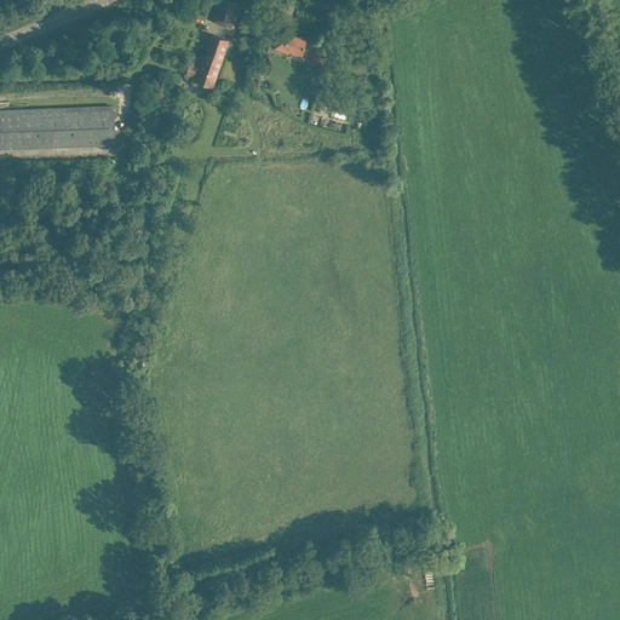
[(218,0),(211,21),(225,26),(229,17),(236,19),(242,0),(218,0)]
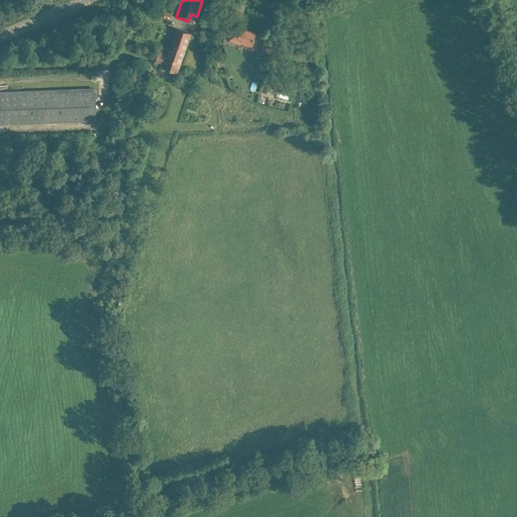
[(212,16),(225,25),(231,16),(217,7),(212,16)]
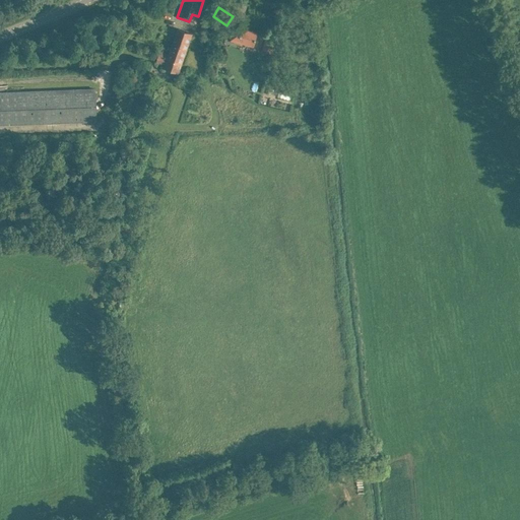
[(231,41),(254,47),(258,33),(235,26),(231,41)]
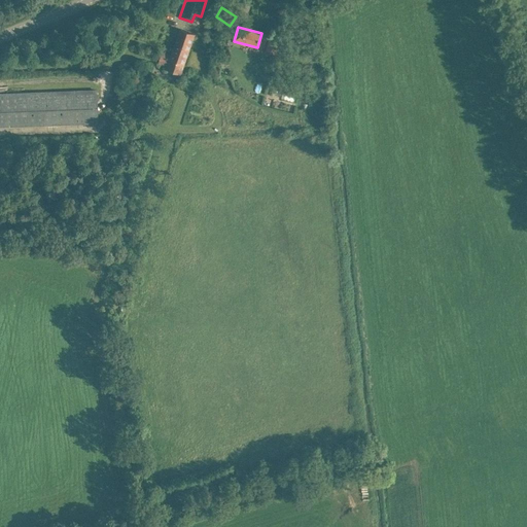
[(167,67),(181,72),(195,34),(181,29),(172,56),(165,53),(164,56),(162,55),(159,62),(168,65),(167,67)]
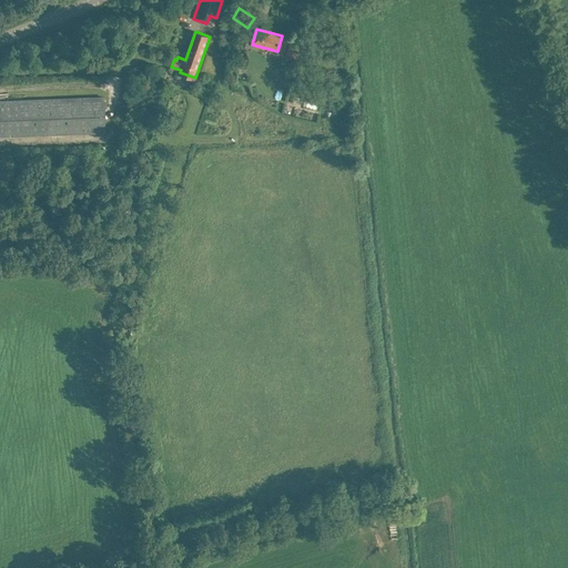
[(304,59),(308,43),(291,40),(286,54),(304,59)]
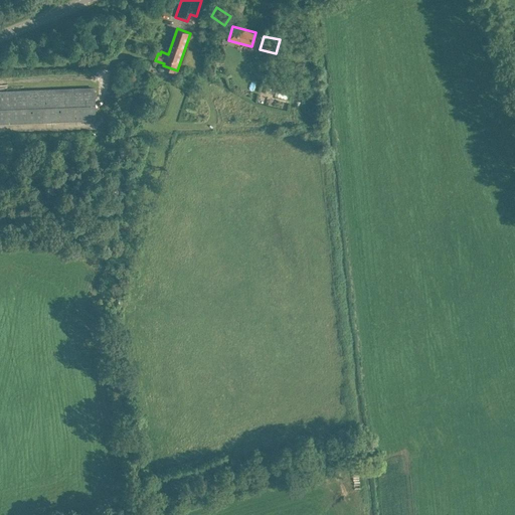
[(0,91),(0,123),(95,120),(94,88),(0,91)]
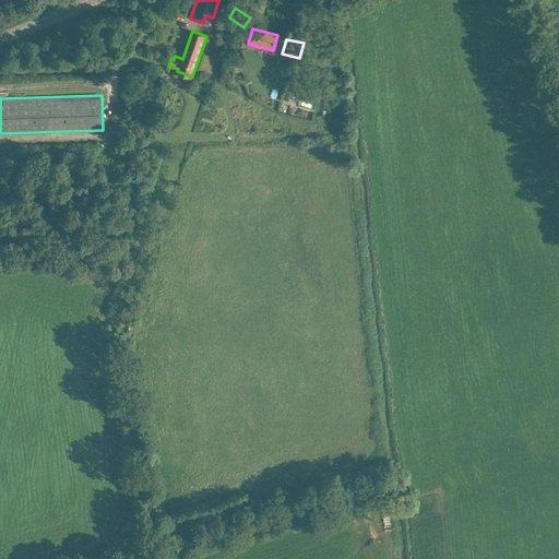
All buildings are outlined.
